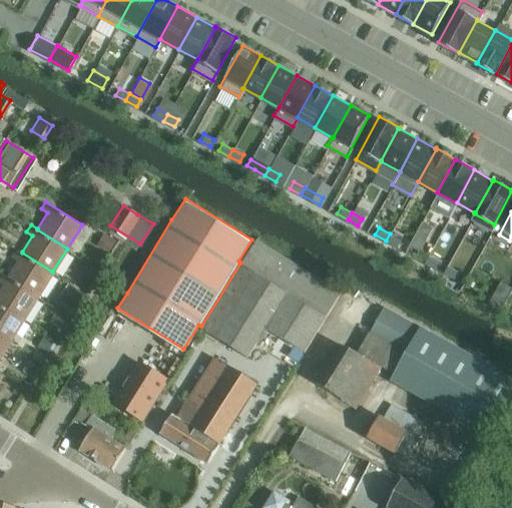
[(105,230),(98,242),(110,250),(118,237),(105,230)]
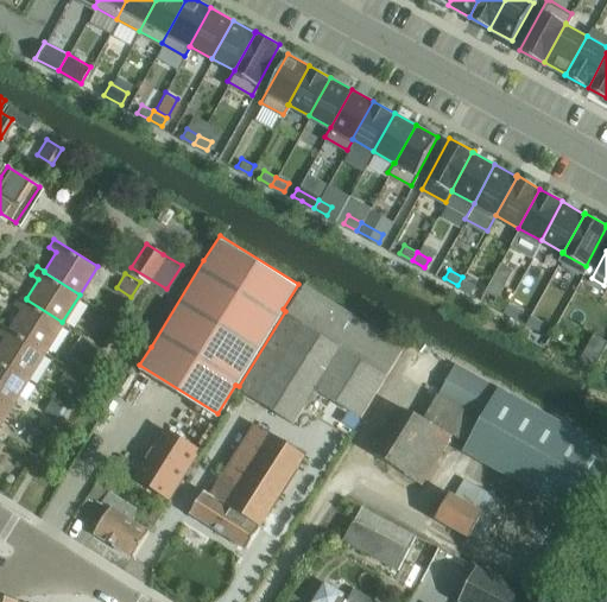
[(462,277),(457,285),(469,291),(474,283),(462,277)]
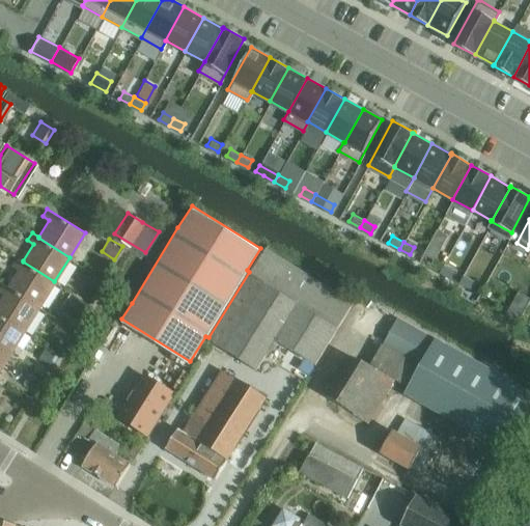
[(427,244),(423,252),(434,258),(439,249),(427,244)]
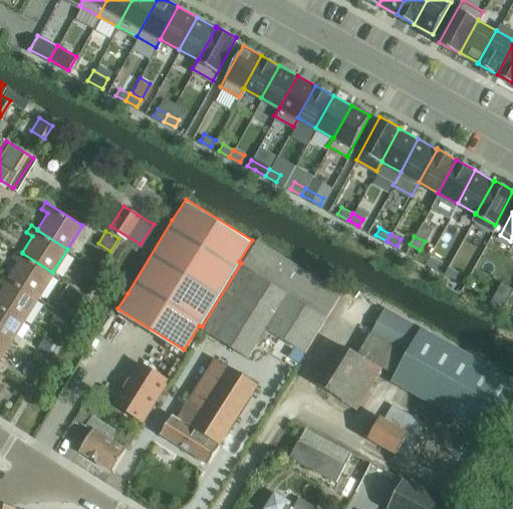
[(202,326),(247,354),(265,325),(303,348),(339,289),(256,239),(241,263),(202,326)]
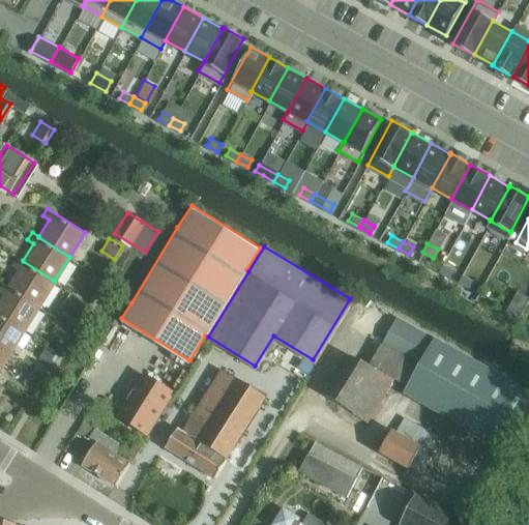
[(39,304),(54,281),(23,261),(23,260),(17,256),(11,264),(19,268),(8,284),(7,285),(39,304)]
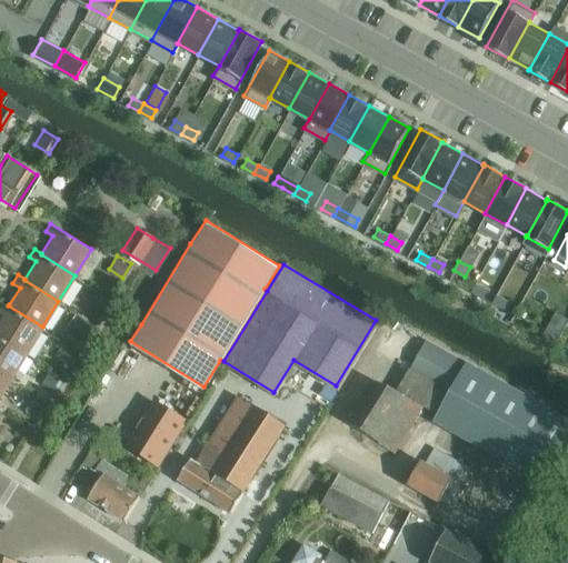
[(475,281),(470,289),(482,295),(487,288),(475,281)]
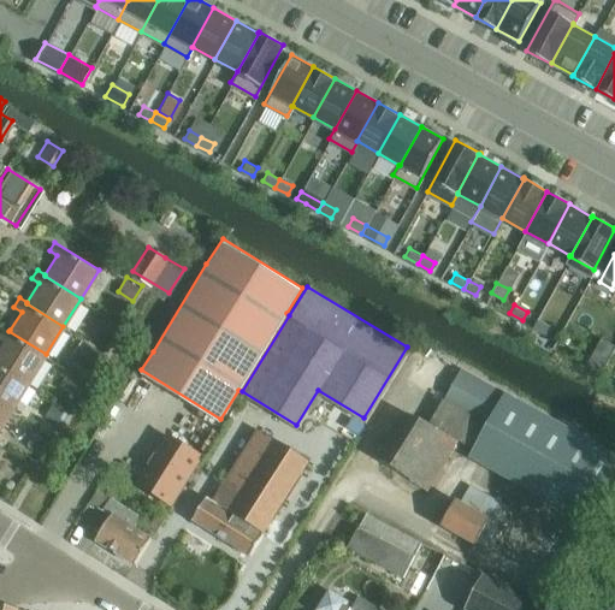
[(105,311),(98,324),(113,333),(122,321),(105,311)]
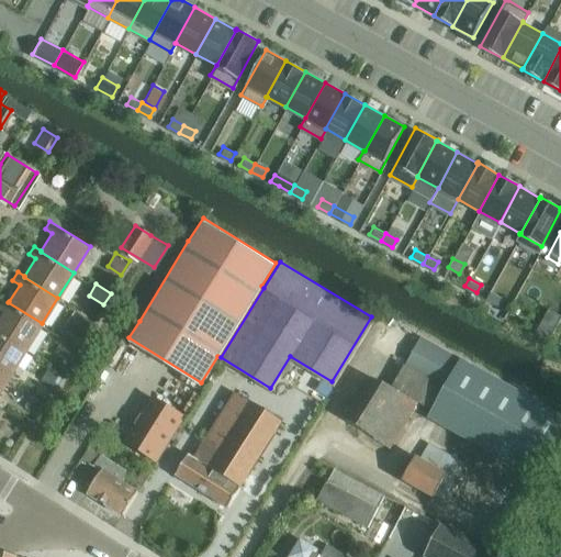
[(490,289),(485,297),(497,303),(501,296),(490,289)]
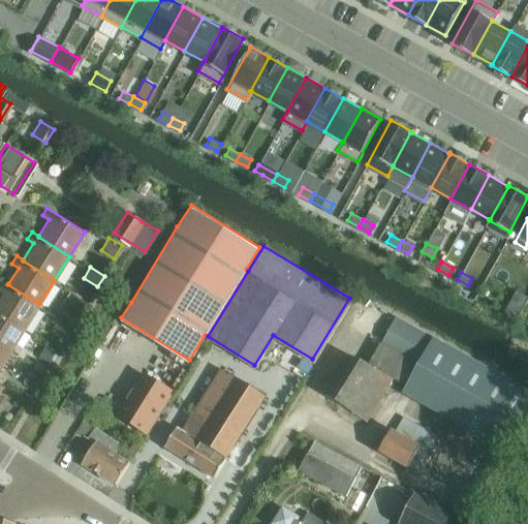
[(0,313),(24,329),(39,304),(7,284),(8,283),(2,279),(0,282),(0,289),(3,291),(0,296),(0,313)]
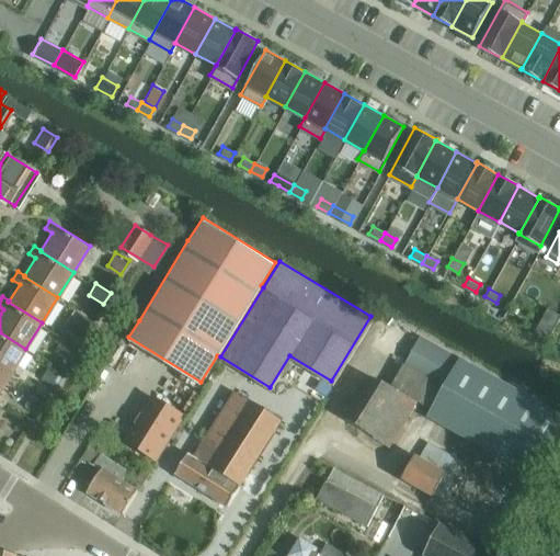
[(94,320),(73,307),(64,322),(84,336),(94,320)]
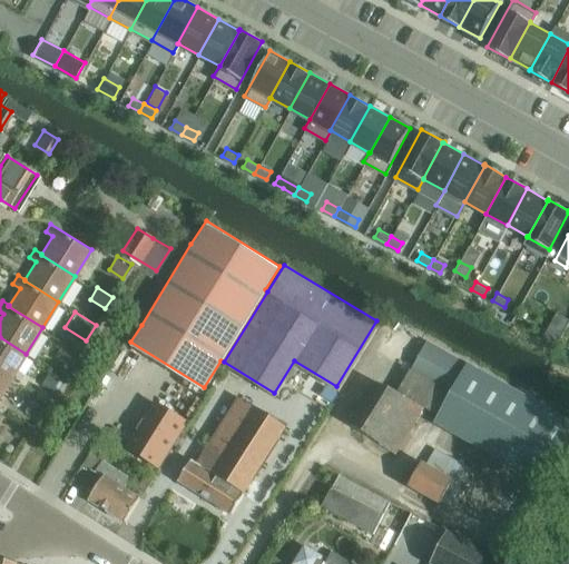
[(547,325),(541,336),(556,343),(561,333),(547,325)]
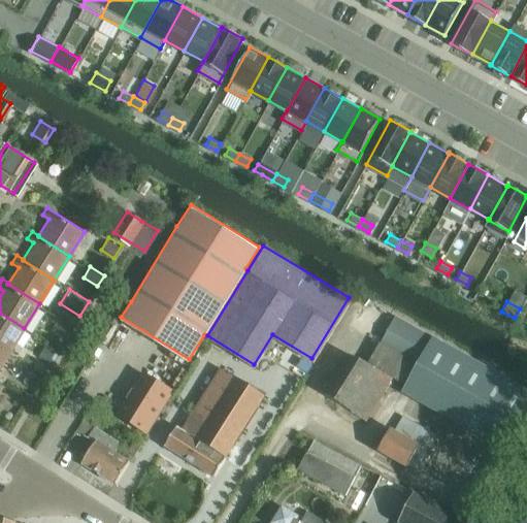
[(0,347),(8,352),(24,328),(0,313),(0,347)]
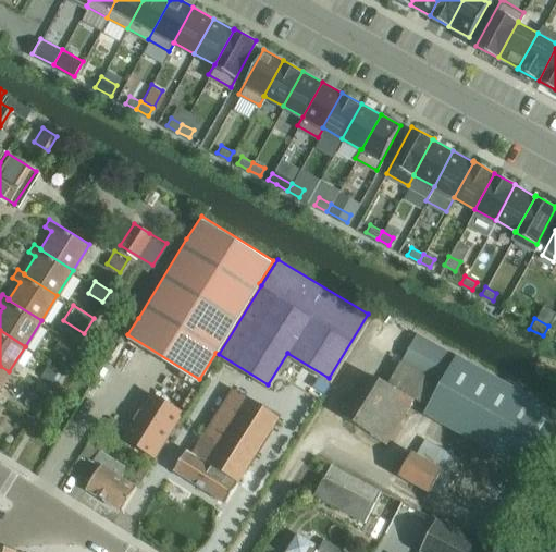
[(366,371),(341,413),(385,441),(414,394),(428,403),(456,354),(416,331),(387,383),(366,371)]
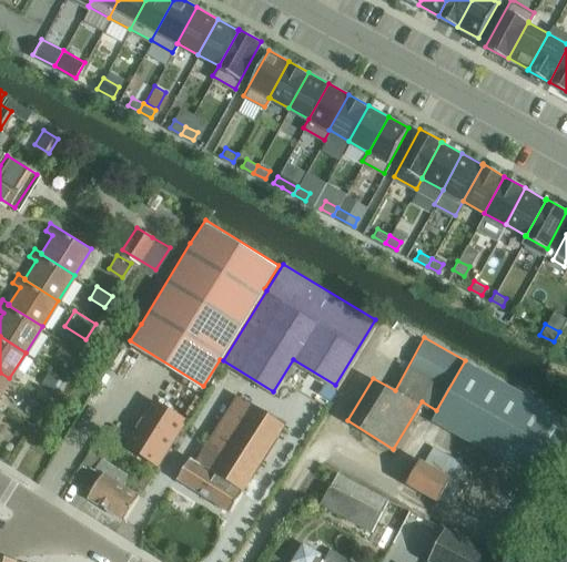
[(78,350),(63,340),(54,353),(70,361),(78,350)]
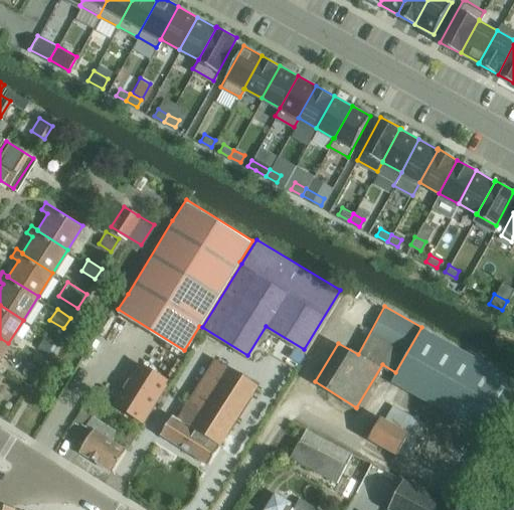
[(395,372),(391,379),(489,435),(513,388),(513,378),(421,327),(395,372)]
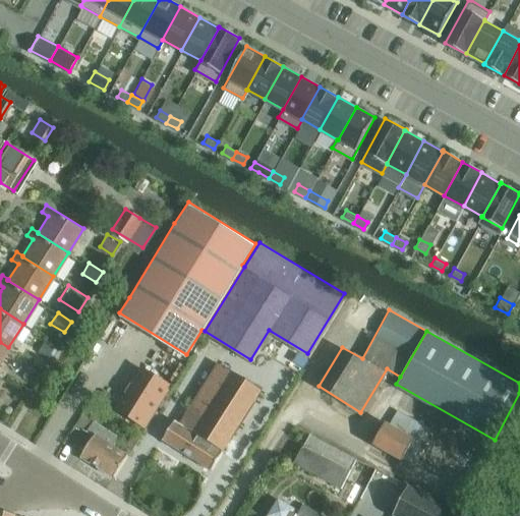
[(47,339),(40,349),(50,356),(57,345),(47,339)]
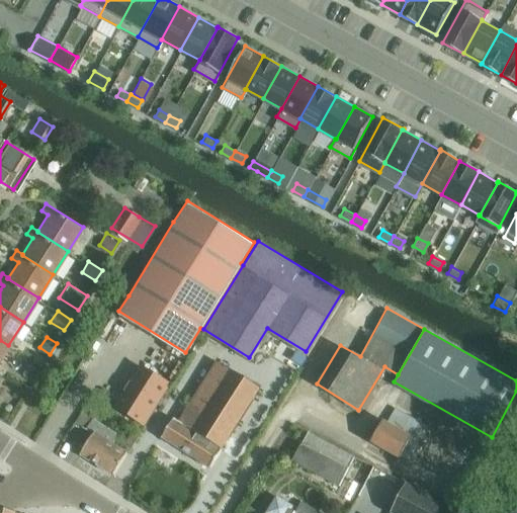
[(0,357),(8,345),(0,340),(0,357)]
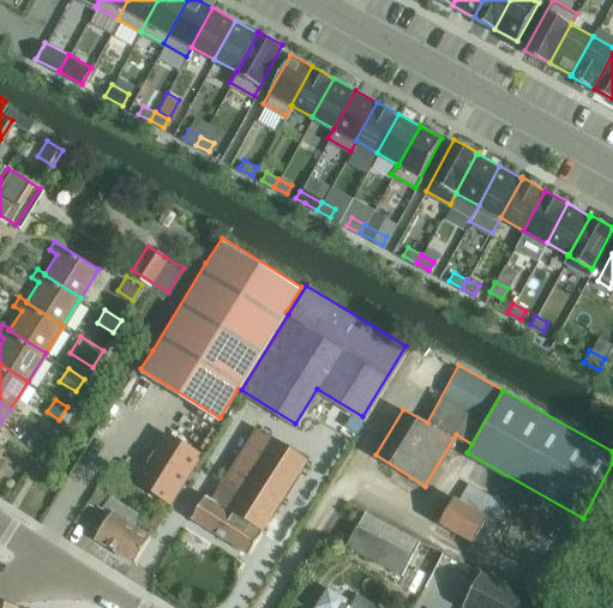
[(306,457),(283,443),(256,425),(226,471),(277,504),(306,457)]
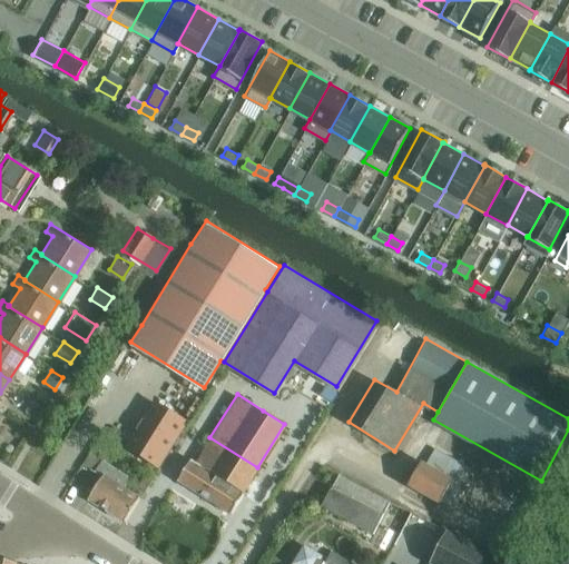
[(33,395),(26,407),(39,416),(47,404),(33,395)]
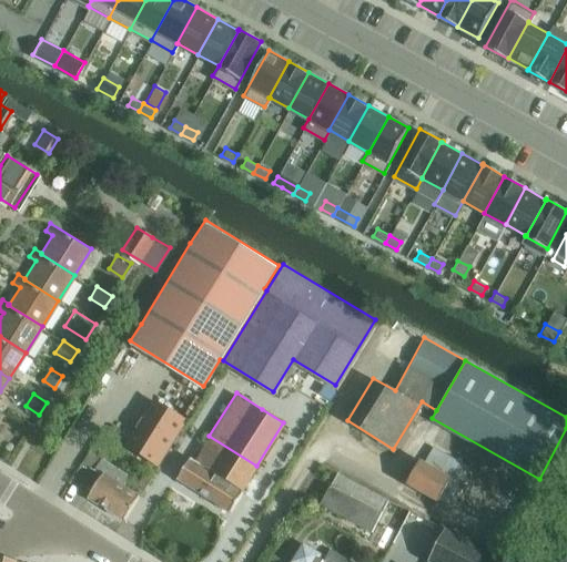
[(153,397),(123,443),(157,463),(157,465),(186,418),(153,397)]
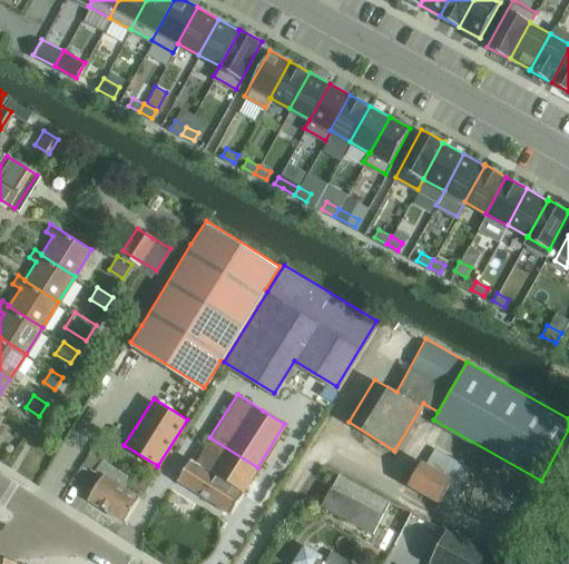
[(229,511),(257,467),(209,437),(198,456),(195,454),(193,458),(190,456),(177,477),(229,511)]
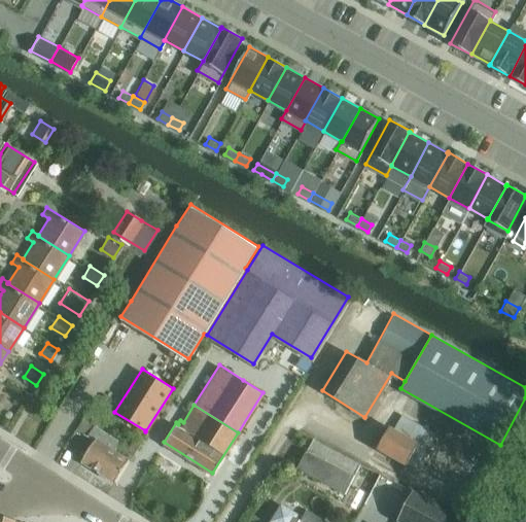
[(389,426),(377,448),(405,463),(407,460),(417,465),(427,447),(434,433),(425,428),(400,414),(392,428),(389,426)]
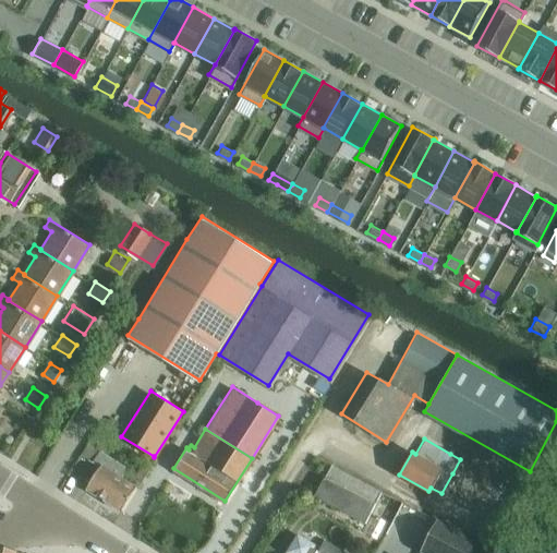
[(125,466),(100,451),(94,460),(99,464),(86,485),(121,507),(136,484),(120,475),(125,466)]
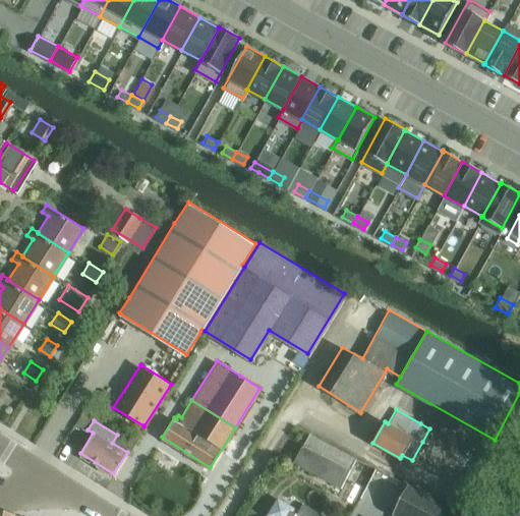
[(340,484),(355,456),(308,431),(293,461),(312,471),(308,479),(322,486),(326,477),(340,484)]
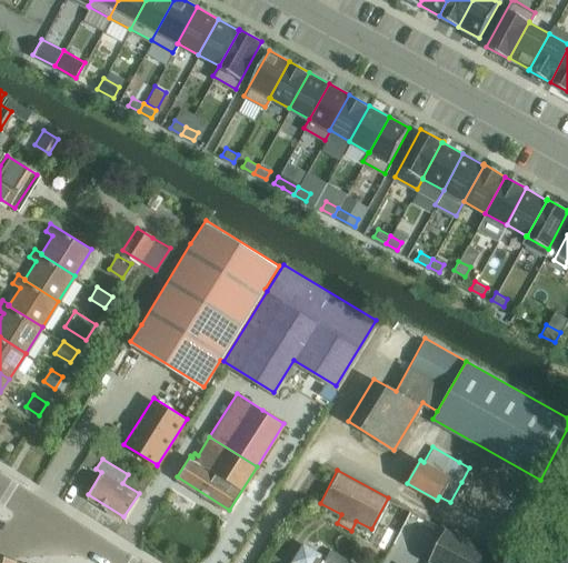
[(445,528),(428,560),(435,562),(495,562),(499,556),(485,549),(445,528)]
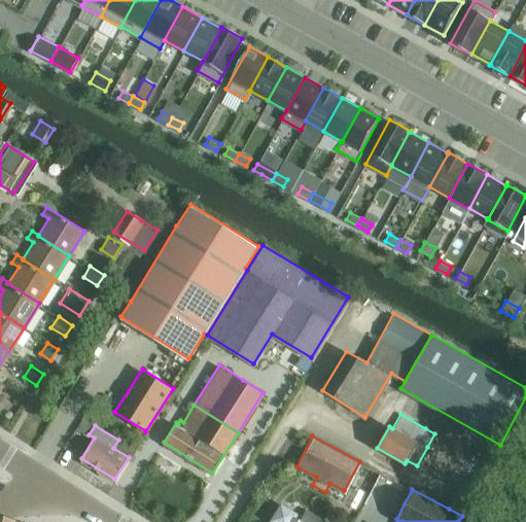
[(330,521),(315,512),(312,517),(303,512),(300,518),(295,515),(296,513),(281,502),(270,520),(274,521),(330,521)]
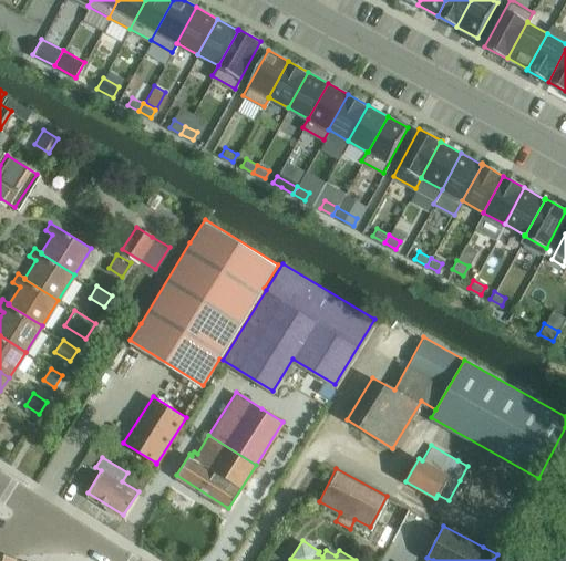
[(10,560),(12,553),(0,550),(0,560),(10,560)]
